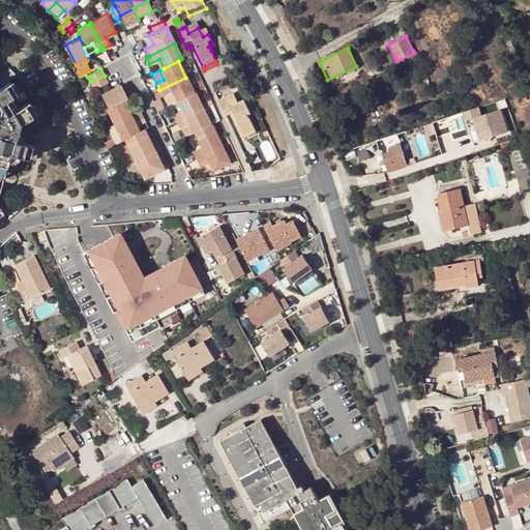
[(13,114),(6,102),(11,98),(18,95),(5,75),(0,78),(0,81),(4,89),(1,90),(0,87),(0,163),(8,166),(9,163),(11,154),(20,156),(24,157),(25,153),(29,152),(27,148),(28,145),(24,144),(15,142),(18,133),(19,126),(37,116),(35,113),(36,111),(34,107),(32,107),(30,104),(19,110),(13,114)]
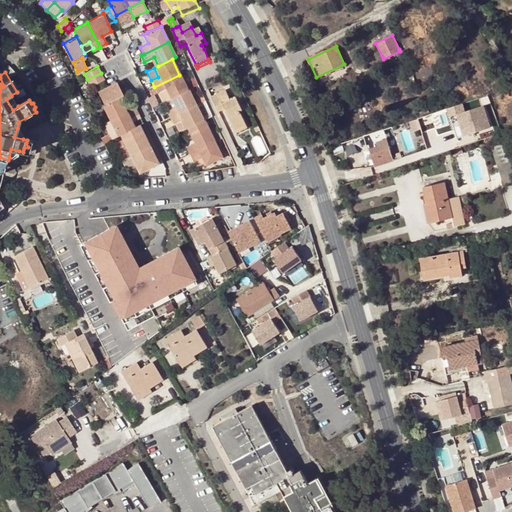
[(101,73),(87,79),(90,85),(104,79),(101,73)]
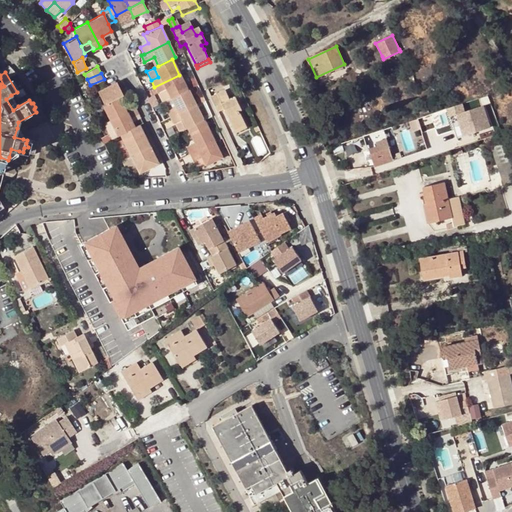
[(154,87),(162,103),(165,101),(170,99),(187,90),(179,75),(154,87)]
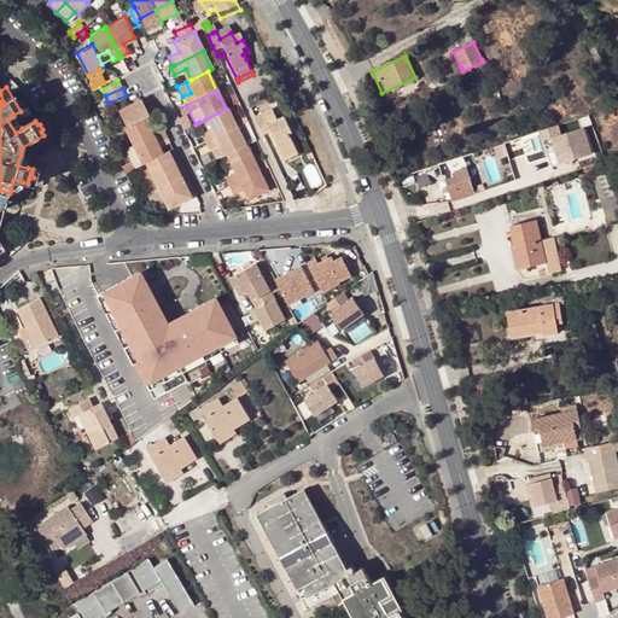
[(143,117),(147,115),(139,99),(129,104),(117,111),(124,126),(143,117)]
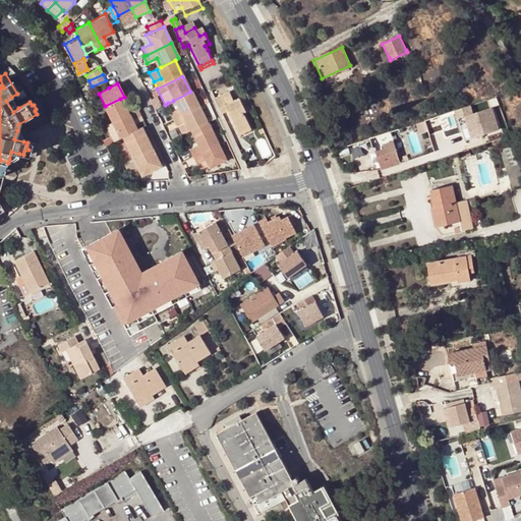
[(169,113),(173,119),(198,107),(190,92),(173,101),(177,109),(172,112),(169,113)]
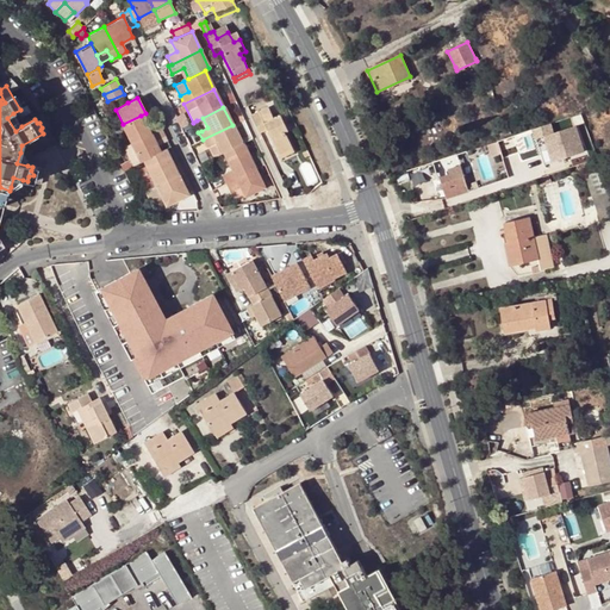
[(266,131),(277,155),(291,149),(284,134),(286,132),(279,117),(272,120),(266,109),(249,117),(257,135),(266,131)]
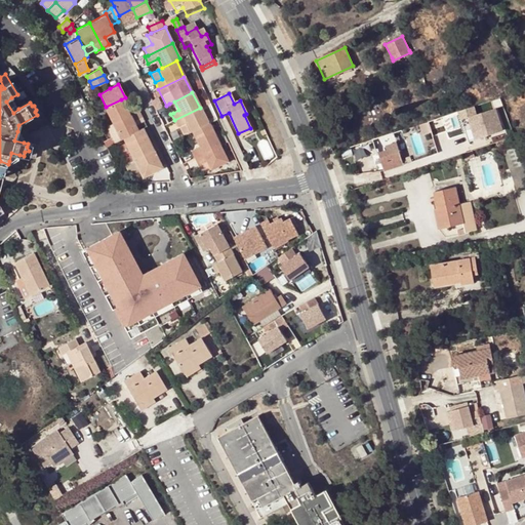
[(18,109),(11,97),(6,102),(13,113),(18,109)]
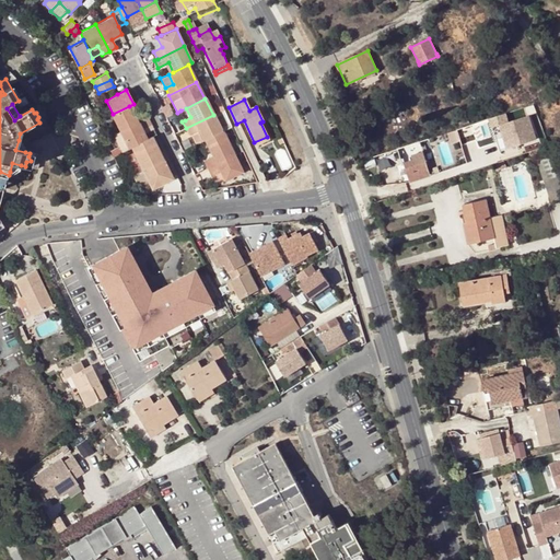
[(147,118),(143,111),(135,116),(129,106),(113,114),(111,115),(119,131),(147,118)]
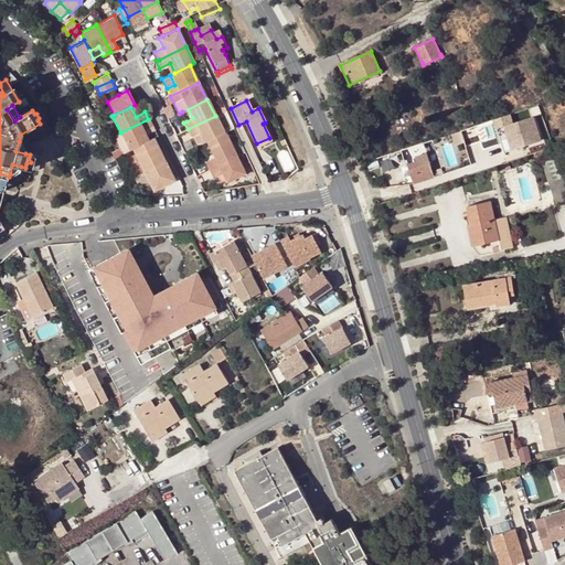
[(192,118),(188,109),(182,112),(187,121),(192,118)]
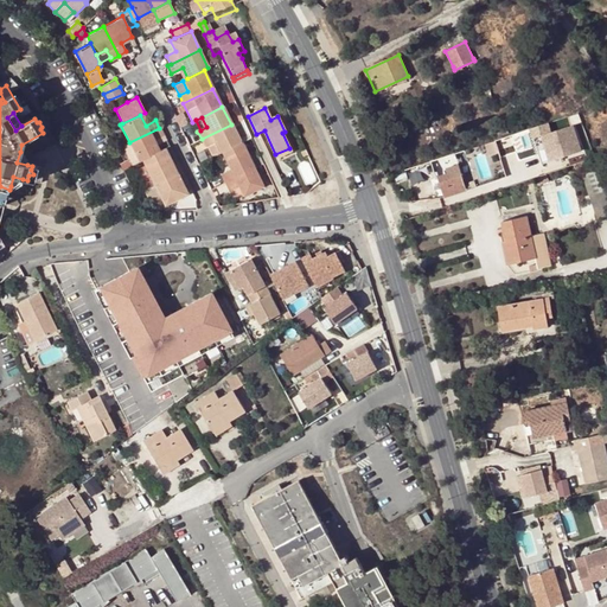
[(240,123),(246,138),(249,136),(243,121),(240,123)]
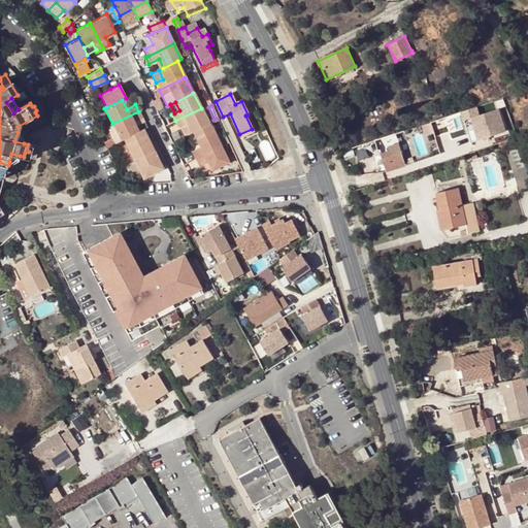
[(178,128),(180,127),(187,124),(191,133),(193,132),(209,125),(201,108),(175,121),(174,121),(178,128)]
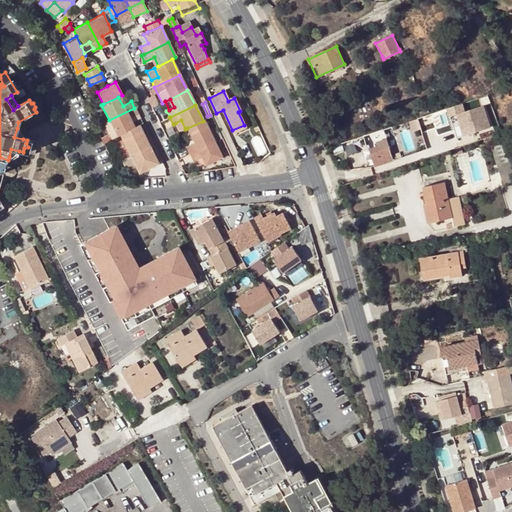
[(484,106),(457,114),(464,136),(491,128),(484,106)]
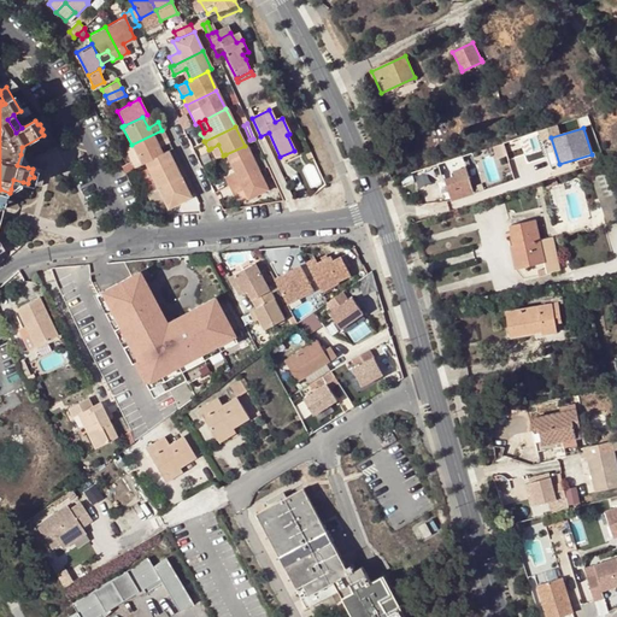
[(517,136),(515,129),(505,133),(507,140),(517,136)]
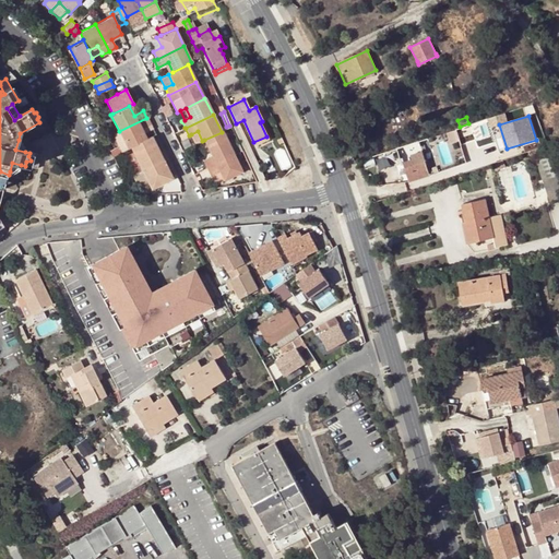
[(146,118),(119,131),(127,149),(130,146),(145,140),(141,130),(151,126),(146,118)]
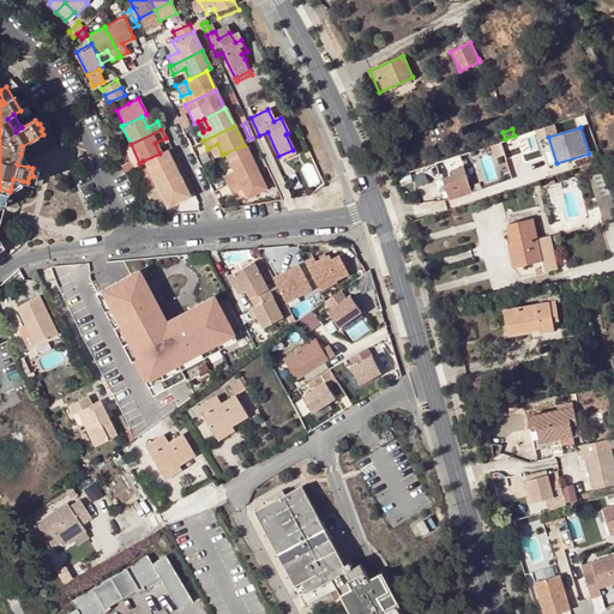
[(132,167),(139,163),(131,144),(124,148),(132,167)]
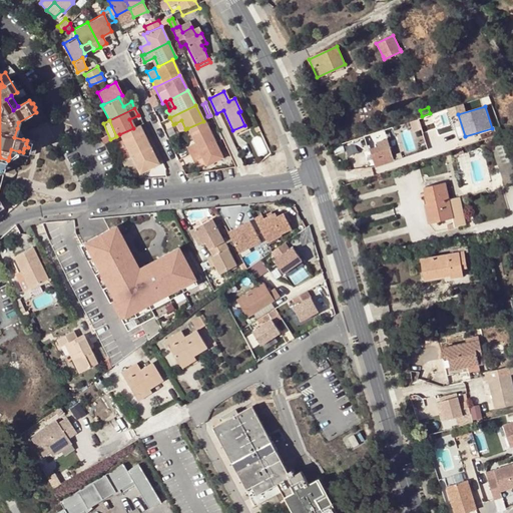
[(181,120),(175,123),(179,132),(185,129),(181,120)]
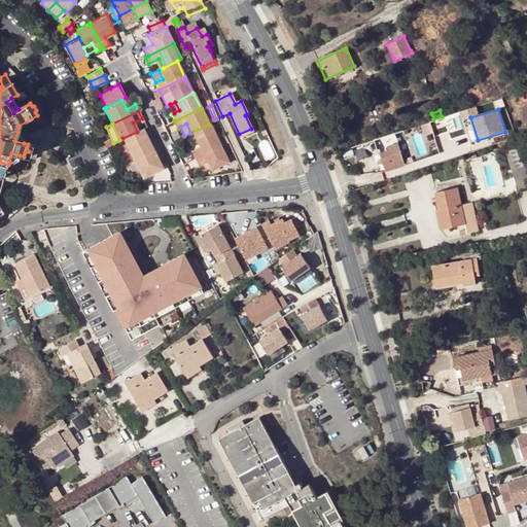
[(192,132),(196,138),(212,131),(209,124),(209,125),(192,132)]
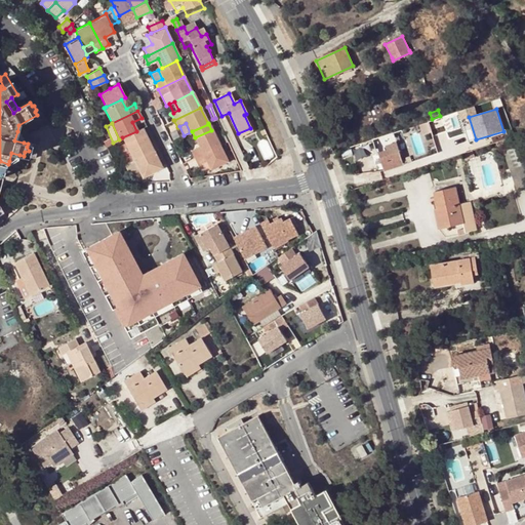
[(136,131),(122,137),(125,143),(145,133),(142,128),(136,131)]
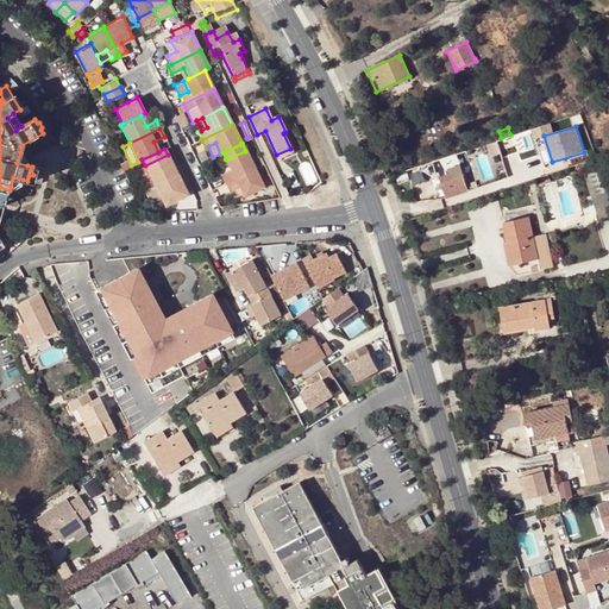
[(290,149),(276,155),(278,159),(292,152),(290,149)]
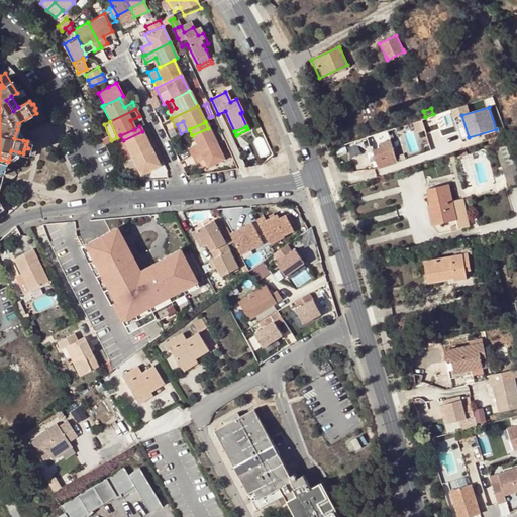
[(191,156),(216,143),(208,128),(192,135),(196,144),(188,149),(191,156)]
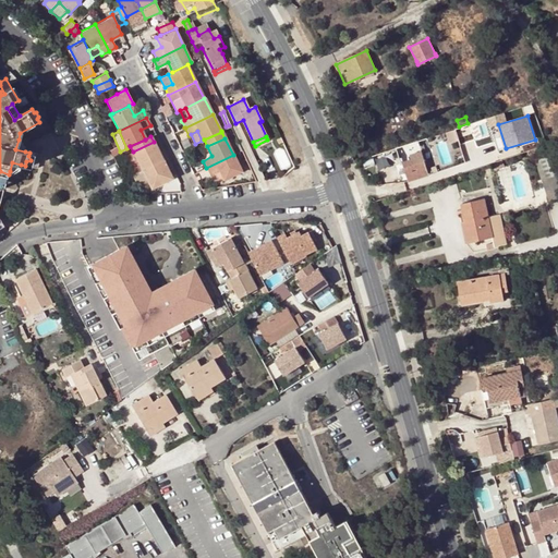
[(23,141),(19,140),(15,149),(25,152),(25,146),(23,141)]
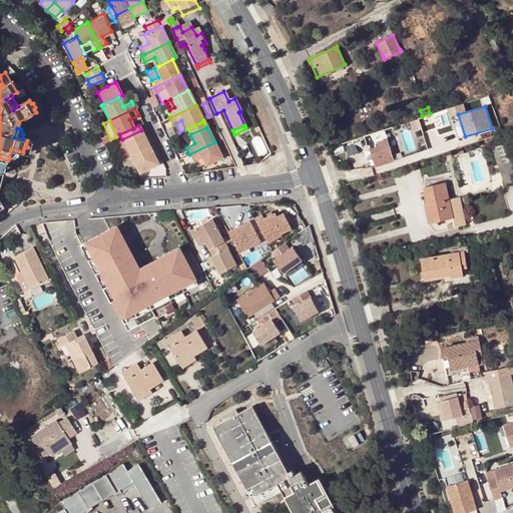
[(122,139),(130,156),(152,145),(150,139),(146,141),(144,136),(141,130),(122,139)]
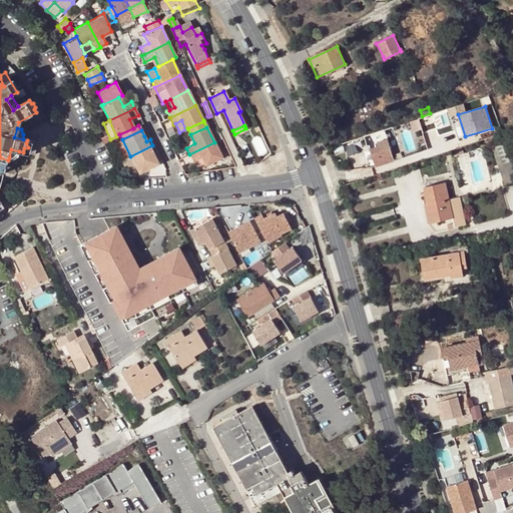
[(395,160),(394,157),(387,138),(377,141),(378,144),(370,147),(376,166),(395,160)]
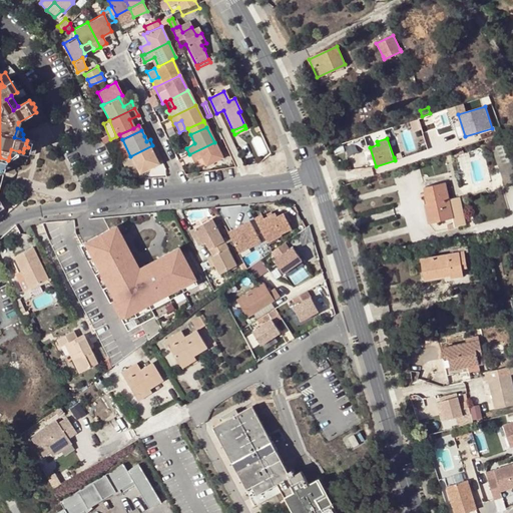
[(205,165),(222,157),(214,142),(189,154),(192,161),(200,156),(205,165)]
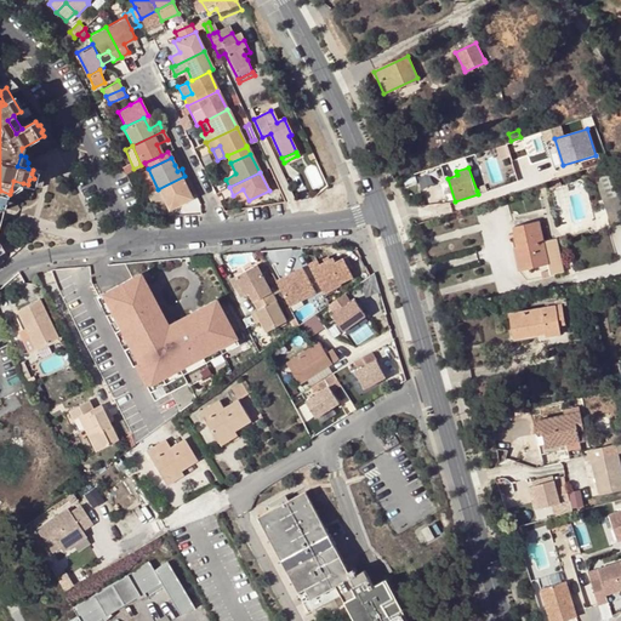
[(620,221),(620,206),(610,175),(596,180),(611,224),(620,221)]
